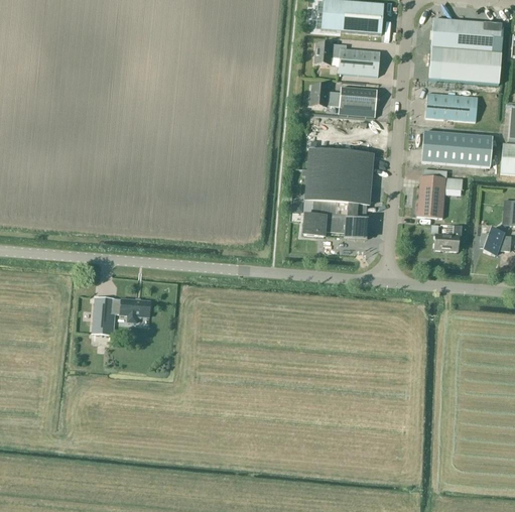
[(381,33),(383,5),(319,0),(318,9),(314,8),(313,19),(317,20),(317,28),(381,33)]
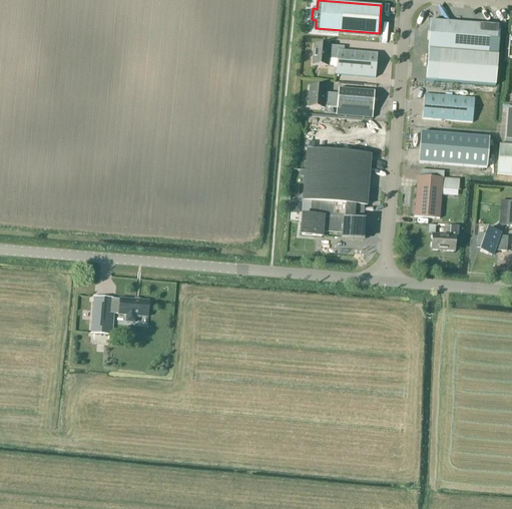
[(501,23),(431,17),(429,47),(427,77),(496,83),(501,23)]
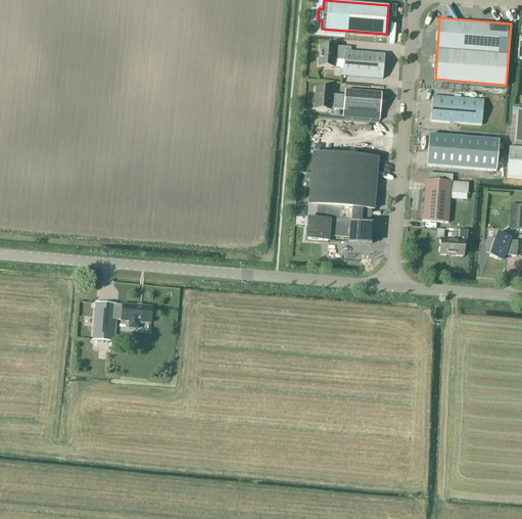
[(342,73),(383,77),(385,52),(345,49),(345,45),(321,43),(319,62),(335,64),(336,57),(344,57),(342,73)]
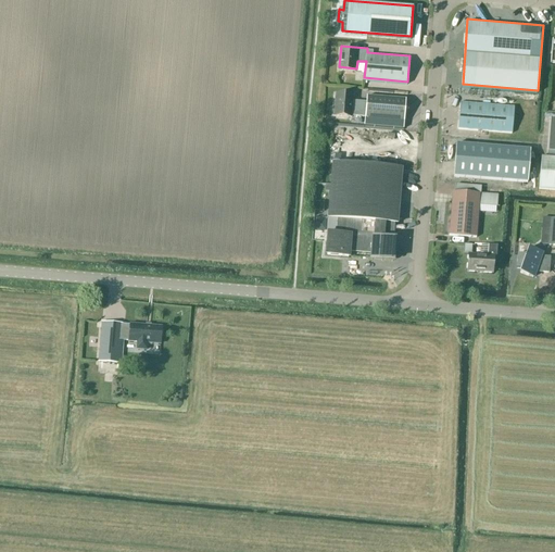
[(354,92),(337,90),(335,112),(352,114),(352,112),(366,113),(366,115),(405,118),(406,97),(367,93),(367,99),(354,98),(354,92)]
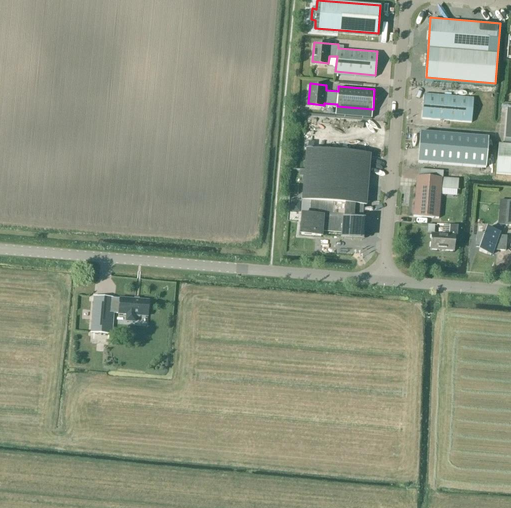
[(424,91),(422,115),(472,119),(474,95),(424,91)]
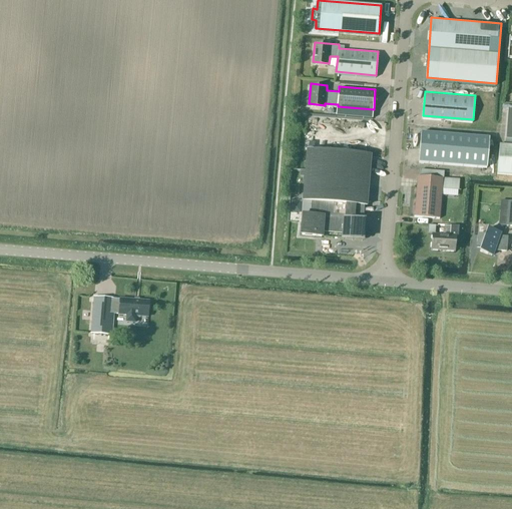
[(490,135),(422,129),(420,159),(487,165),(490,135)]
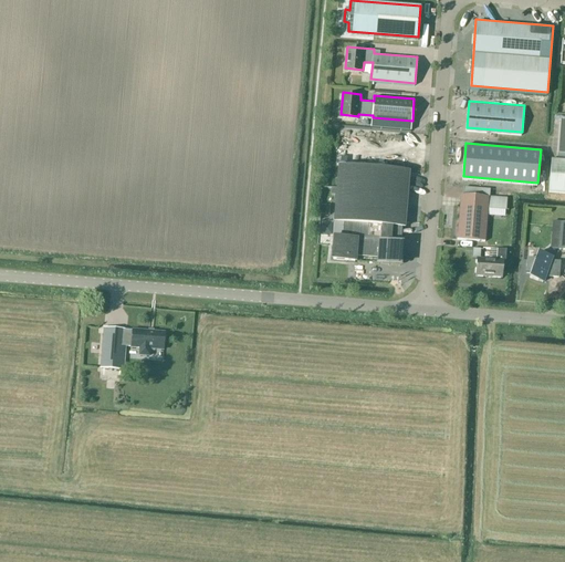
[(550,189),(564,189),(564,156),(552,155),(550,189)]
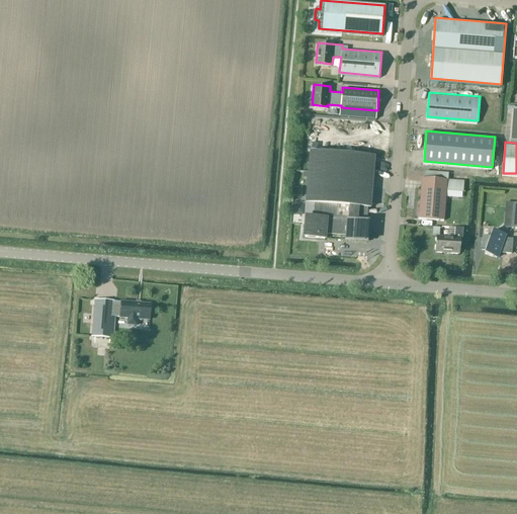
[(326,224),(326,232),(366,235),(368,204),(370,204),(375,154),(313,148),(309,189),(322,190),(319,223),(326,224)]
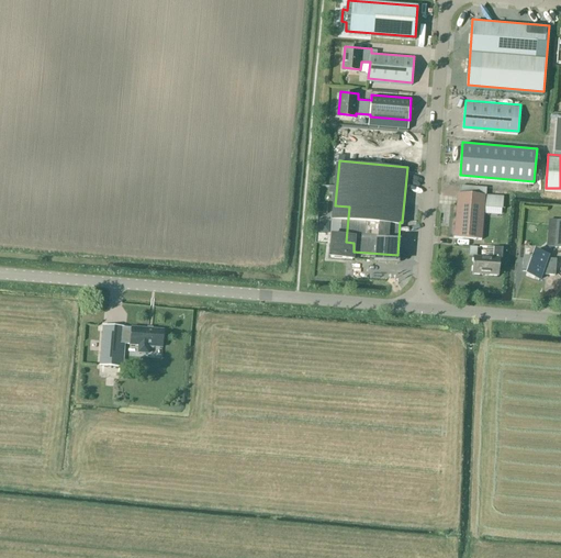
[(485,192),(458,190),(455,234),(482,236),(485,192)]
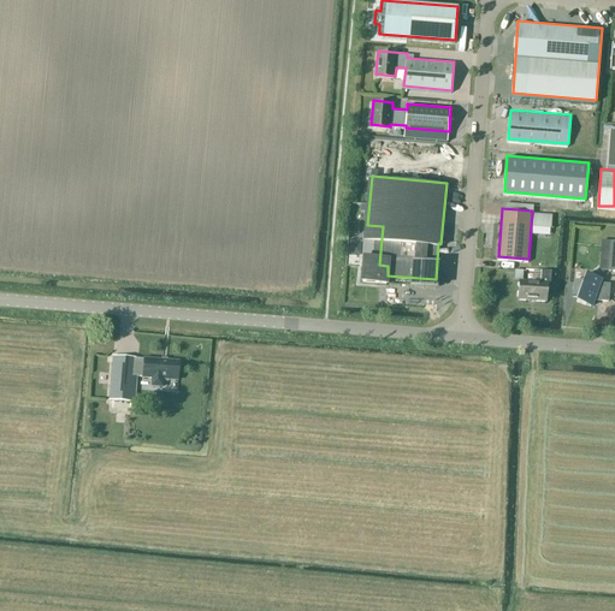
[(386,282),(388,276),(388,266),(379,265),(383,226),(367,225),(366,237),(365,237),(374,238),(373,255),(365,254),(362,279),(386,282)]
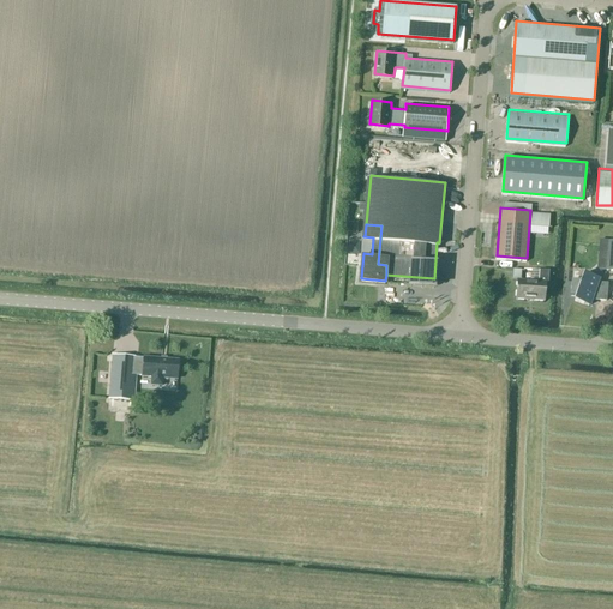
[(518,277),(517,296),(545,297),(547,279),(550,279),(550,267),(540,266),(540,278),(518,277)]
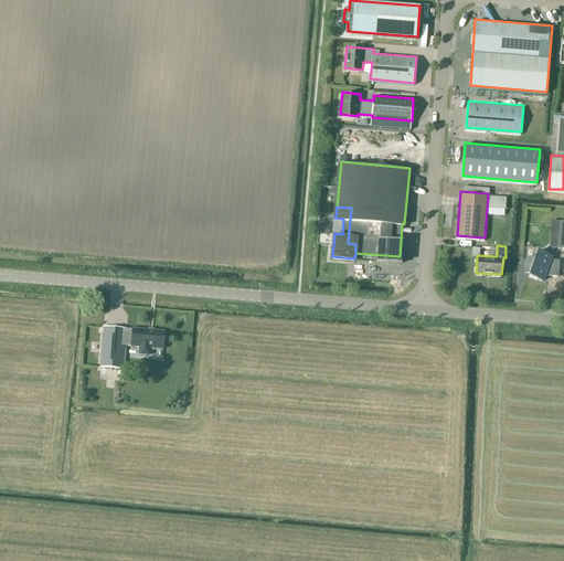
[(552,254),(539,250),(538,249),(535,256),(527,255),(525,270),(531,271),(529,274),(543,278),(545,273),(559,274),(560,258),(551,257),(552,254)]
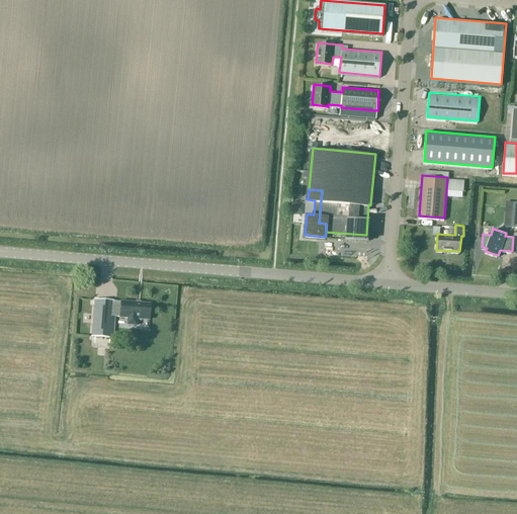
[(130,301),(116,298),(95,296),(92,334),(112,336),(115,312),(128,314),(128,315),(128,322),(138,322),(138,316),(149,317),(151,301),(130,298),(130,301)]
